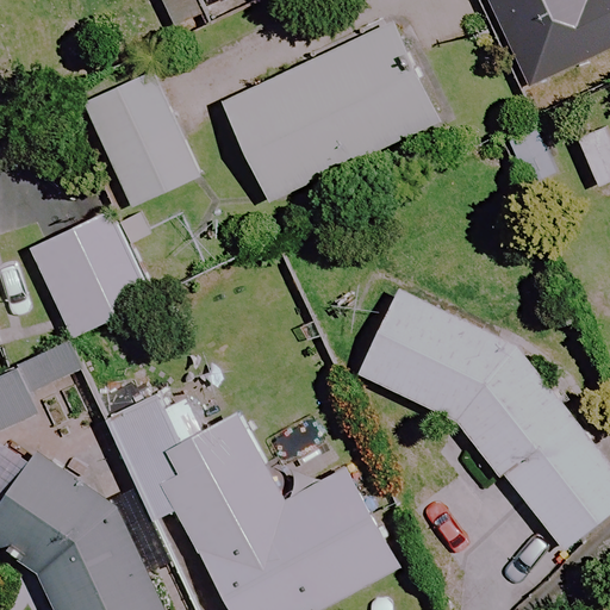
[(192,0),(155,0),(173,37),(204,24),(192,0)]
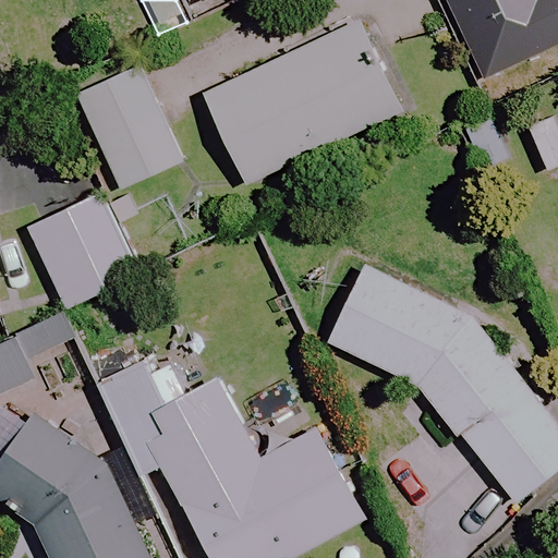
[(393,116),(352,26),(203,97),(245,186),(393,116)]
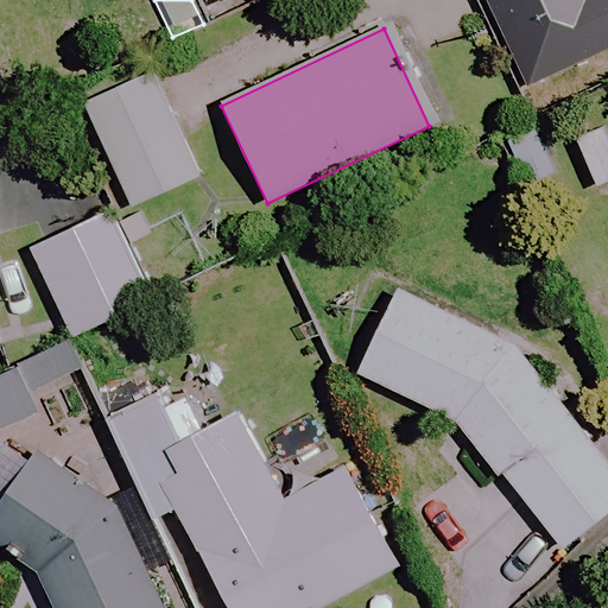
[(196,179),(149,74),(82,105),(130,210),(196,179)]
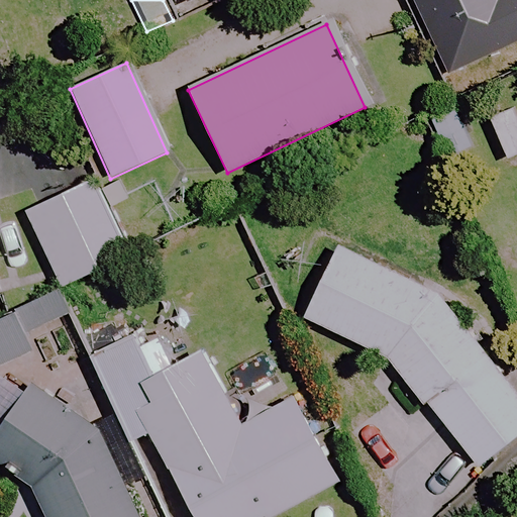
[(128,259),(92,181),(25,212),(61,289),(128,259)]
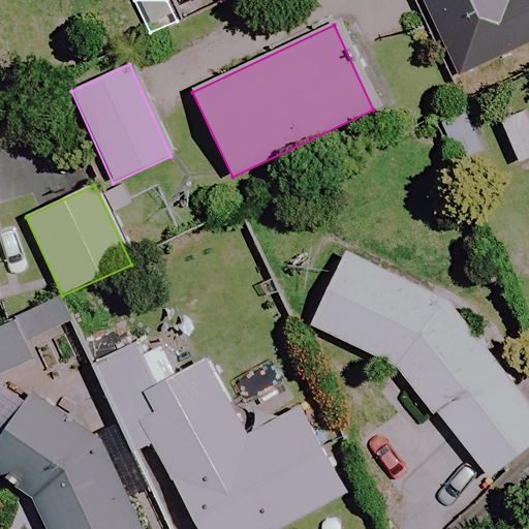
[(528,400),(455,306),(346,252),(311,322),(392,366),(494,477),(528,444),(528,400)]
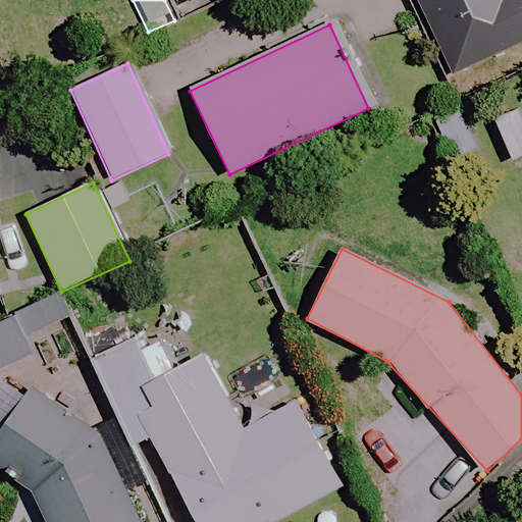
[(174,372),(153,332),(90,366),(133,446),(151,436),(196,521),(273,521),(326,493),(282,411),(242,432),(202,357),(174,372)]
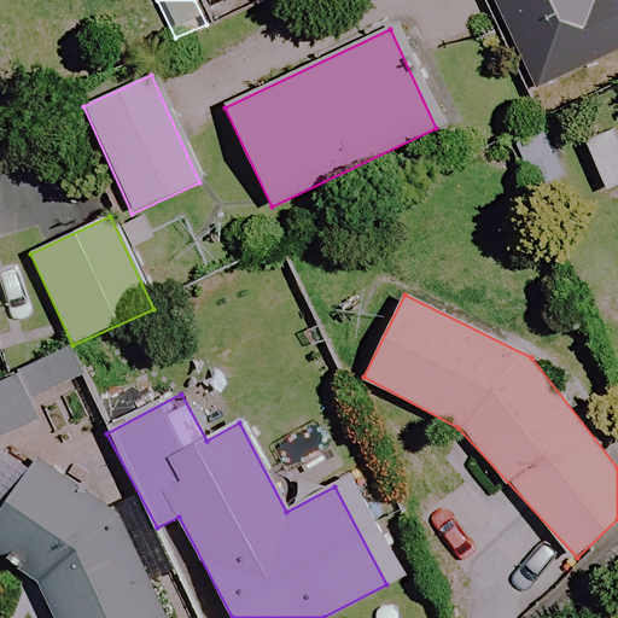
[(169,617),(120,503),(0,436),(0,552),(33,571),(53,617),(169,617)]
